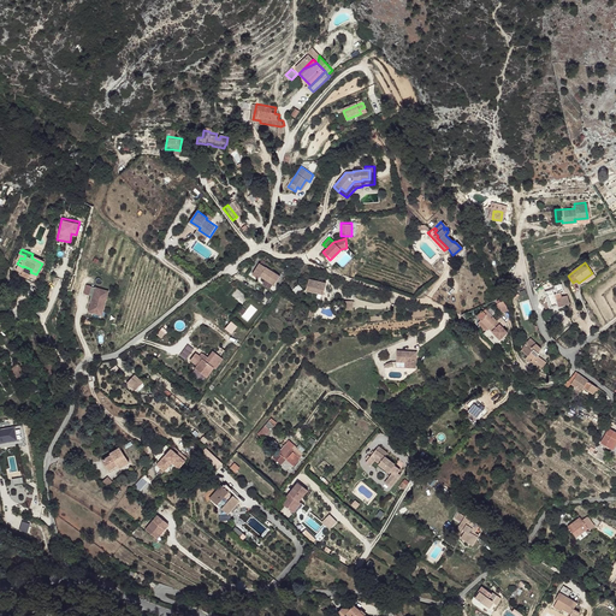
[(23,267),(17,264),(16,267),(34,278),(36,274),(30,272),(31,270),(23,266),(23,267)]
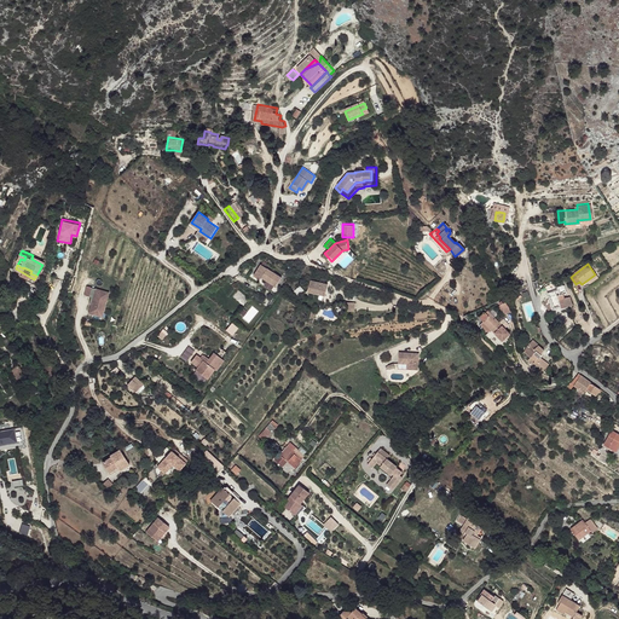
[(260,266),(253,277),(260,281),(261,278),(277,287),(282,277),(260,266)]
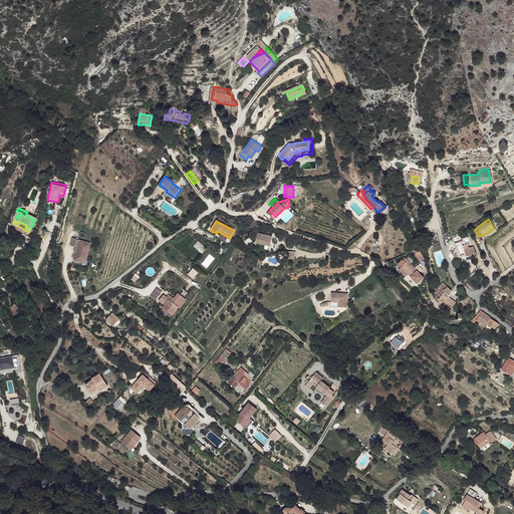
[(273,235),(259,233),(258,241),(271,243),(273,235)]
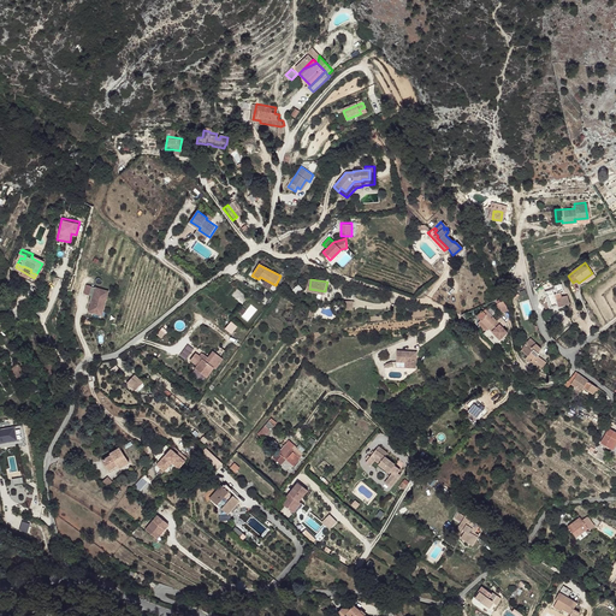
[(92,296),(90,297),(89,302),(92,303),(89,311),(101,313),(107,290),(92,286),(89,292),(93,294),(92,296)]
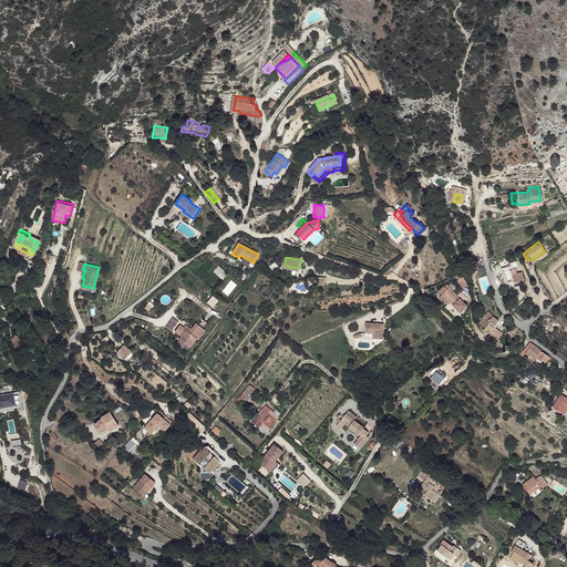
[(511,271),(503,274),(504,279),(506,284),(513,281),(512,276),(511,271)]
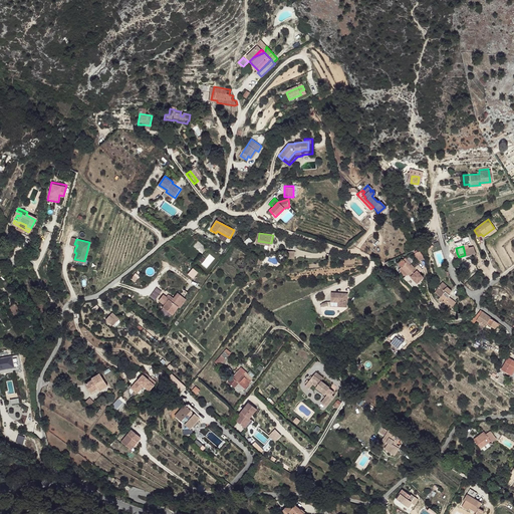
[(468,248),(464,250),(465,255),(466,257),(476,254),(473,247),(468,249),(468,248)]
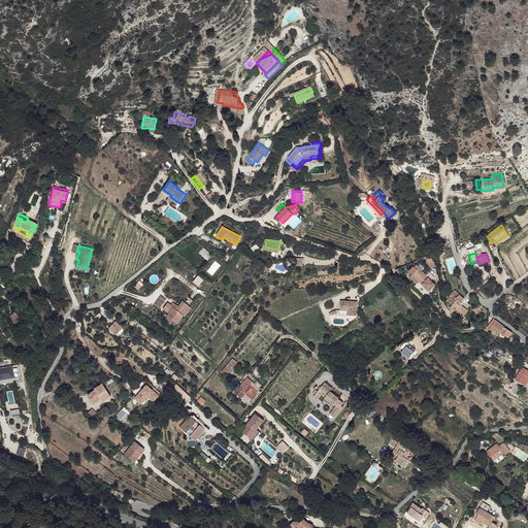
[(427,258),(432,268),(436,265),(430,256),(427,258)]
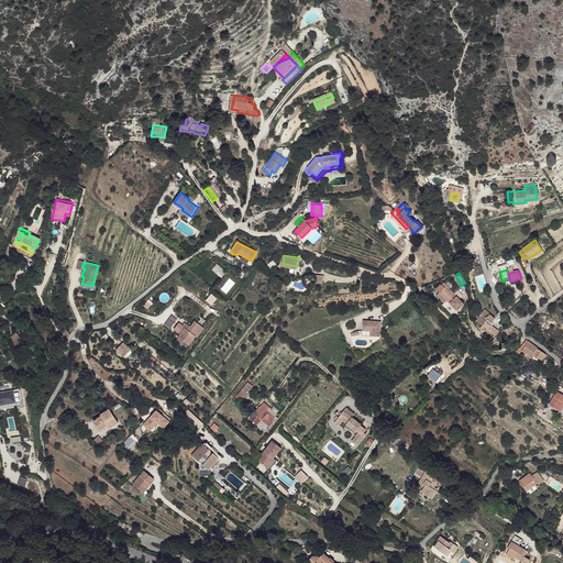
[(483,274),(475,275),(478,290),(486,288),(483,274)]
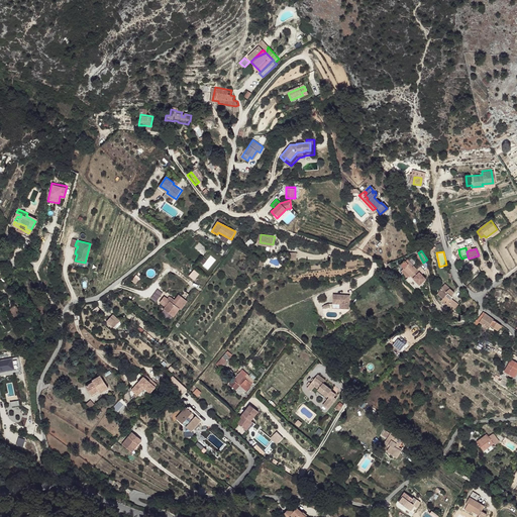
[(408,273),(410,276),(417,269),(408,260),(407,262),(406,261),(402,265),(405,269),(406,267),(410,272),(408,273)]
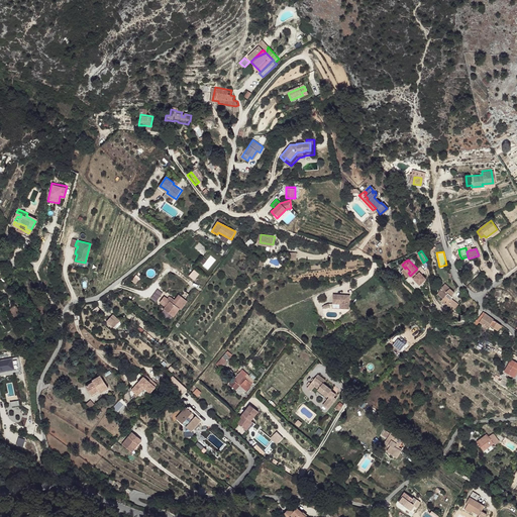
[(426,281),(417,269),(410,276),(413,279),(416,283),(419,286),(422,284),(426,281)]
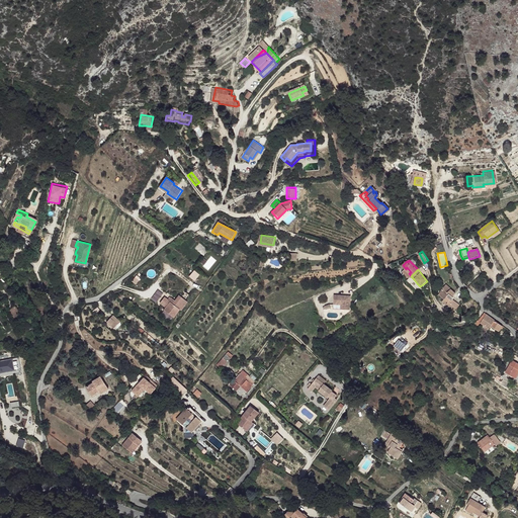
[(441,291),(439,294),(445,298),(448,301),(451,298),(450,297),(452,295),(448,292),(443,287),(441,291)]
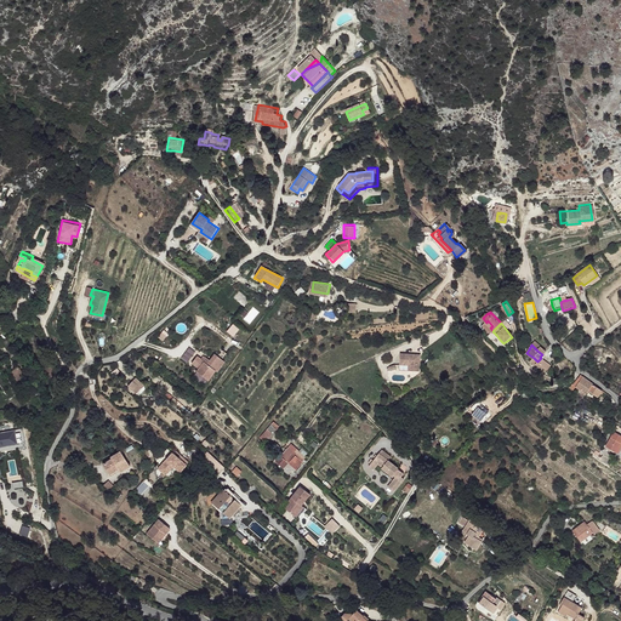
[(199,355),(193,363),(200,368),(198,371),(210,380),(217,370),(220,371),(227,362),(217,353),(212,360),(208,357),(204,360),(199,355)]
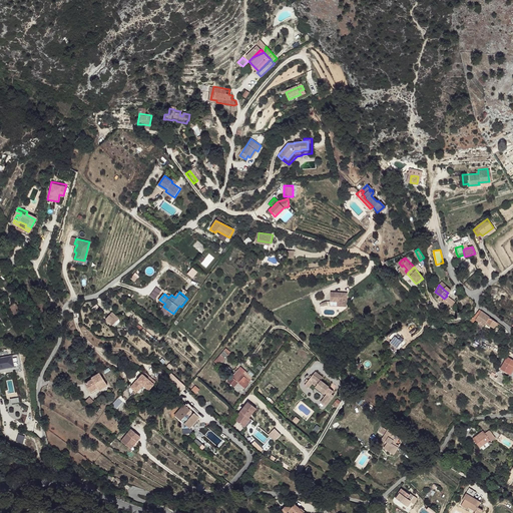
[(348,294),(332,292),(331,301),(338,302),(338,306),(347,307),(348,294)]
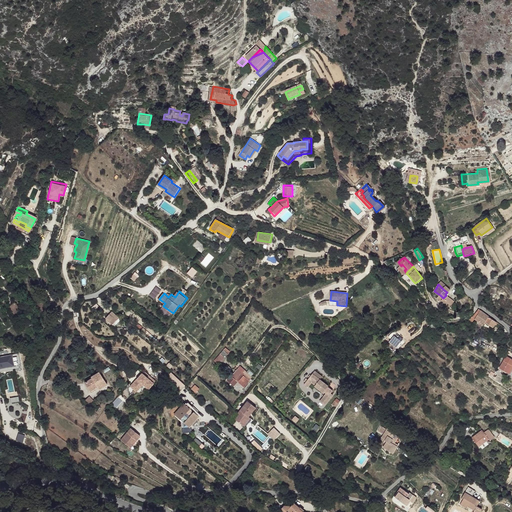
[(443,298),(440,295),(436,299),(447,309),(448,308),(466,316),(453,304),(452,305),(443,298)]
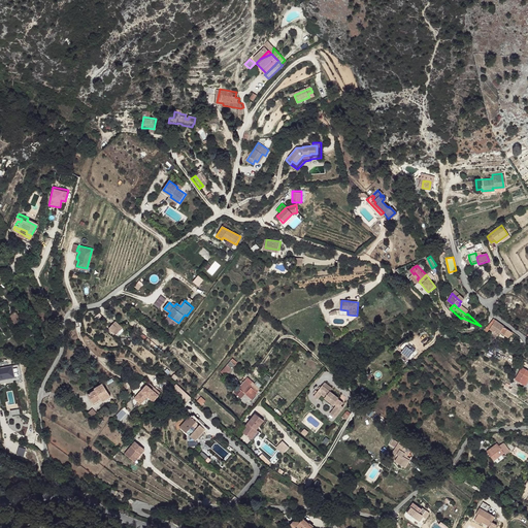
[(460,304),(457,307),(466,315),(467,314),(468,310),(462,305),(460,304)]
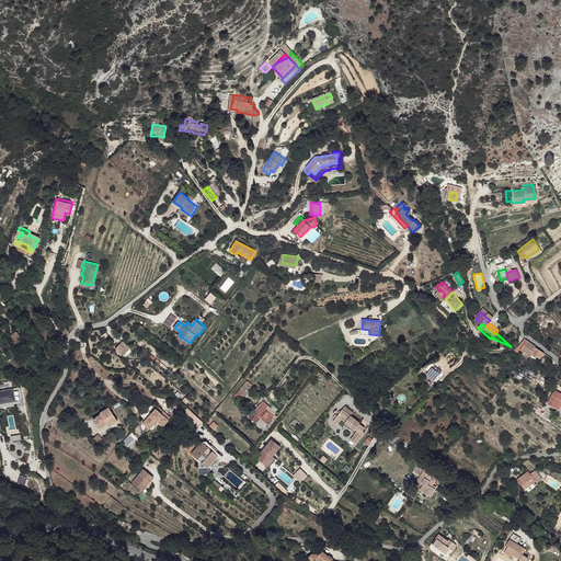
[(15,330),(9,335),(14,343),(22,336),(15,330)]
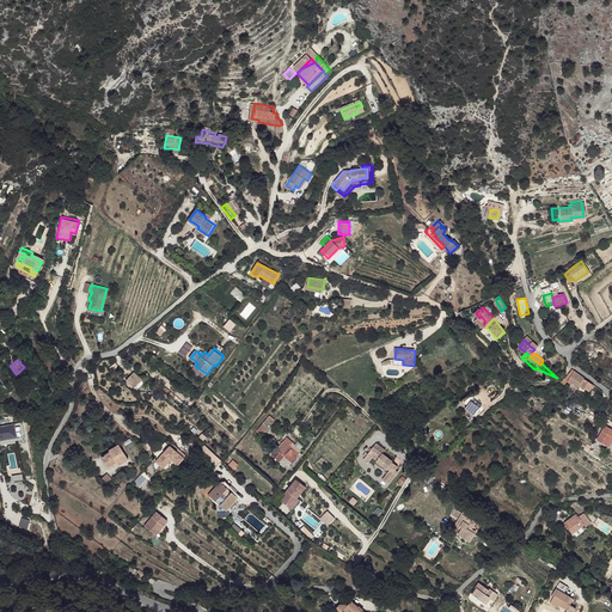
[(585,378),(571,369),(570,372),(573,374),(568,381),(577,387),(581,384),(585,378)]
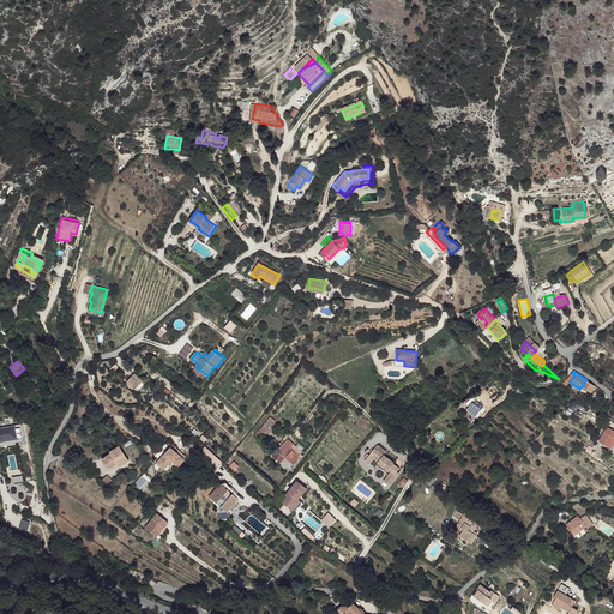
[(133,375),(131,379),(139,386),(142,384),(133,375)]
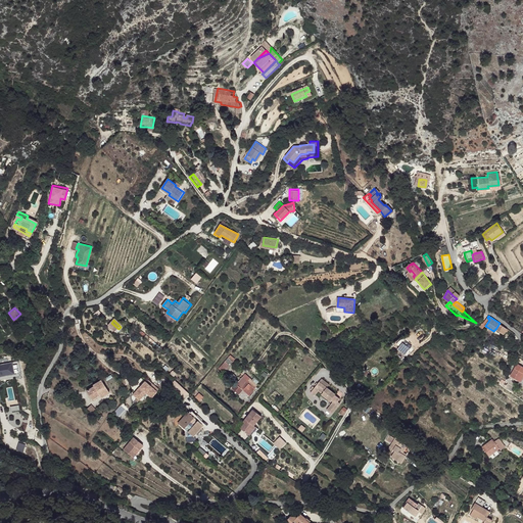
[(111,323),(107,327),(114,334),(119,329),(111,323)]
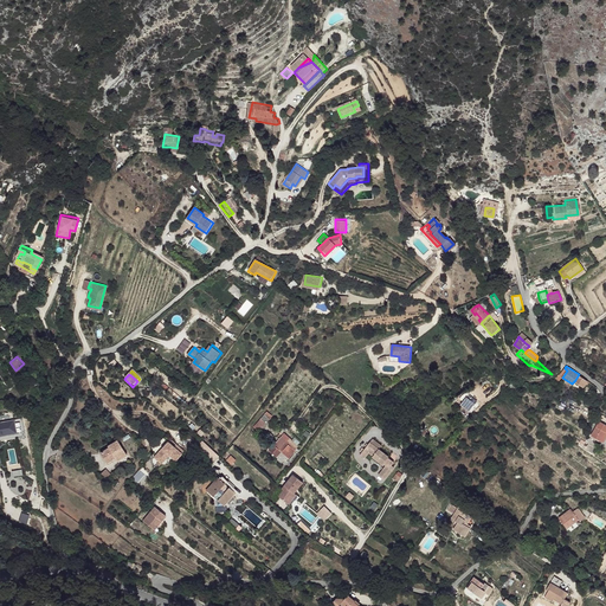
[(588,381),(579,374),(575,380),(584,387),(588,381)]
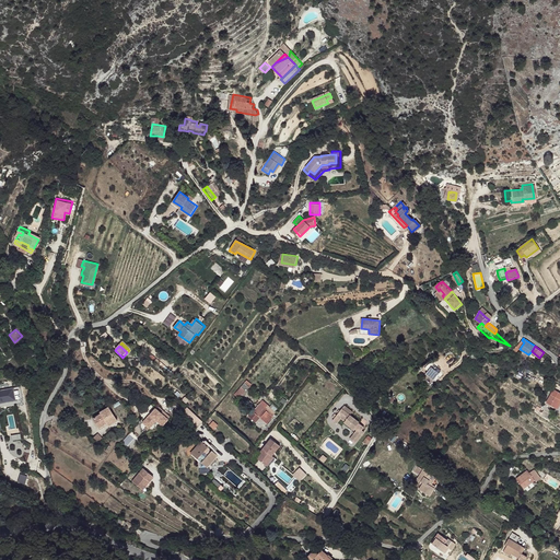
[(427,366),(430,369),(431,368),(439,374),(436,377),(439,378),(443,374),(438,370),(439,369),(432,363),(427,366)]
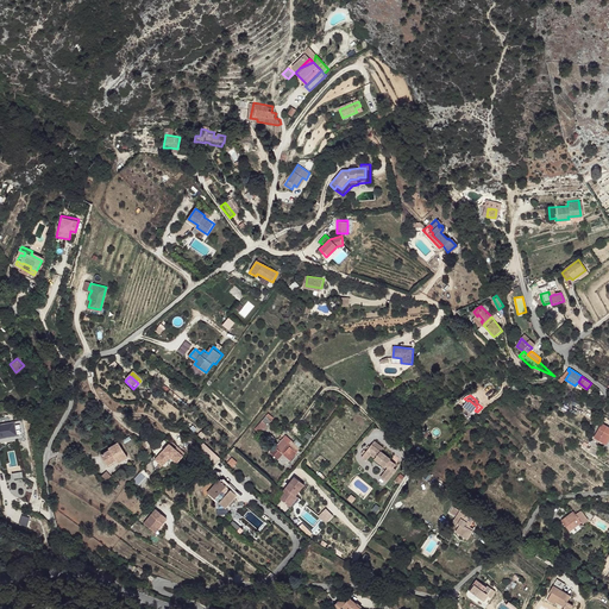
[(468,401),(463,407),(472,414),(475,410),(477,407),(469,400),(468,401)]
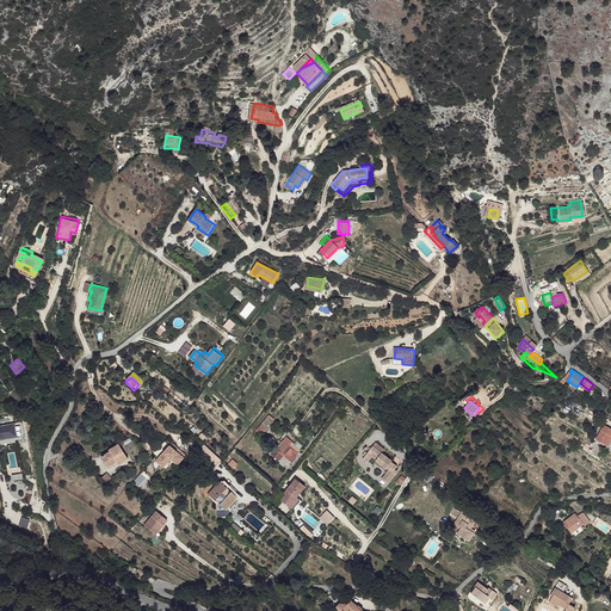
[(22,420),(0,424),(0,444),(26,438),(22,420)]
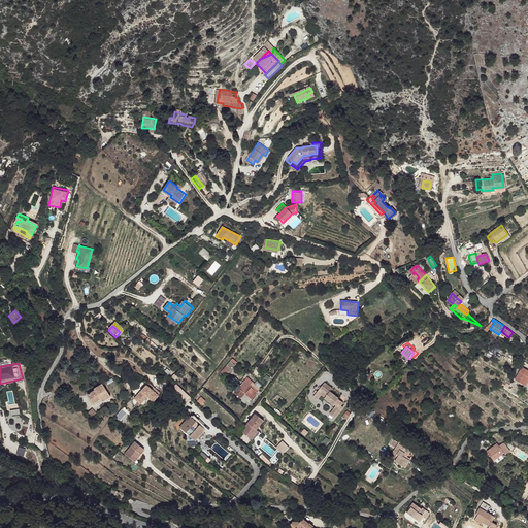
[(234,369),(230,365),(223,373),(228,376),(234,369)]
